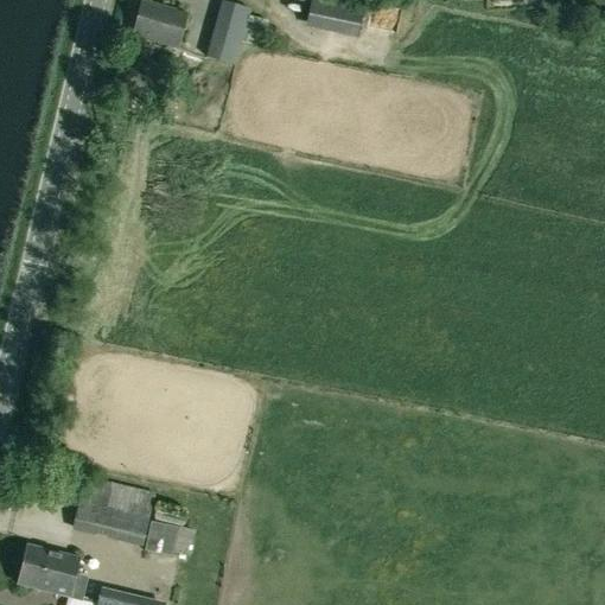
[(140,0),(132,32),(177,46),(190,2),(180,0),(176,0),(173,8),(148,0),(140,0)]
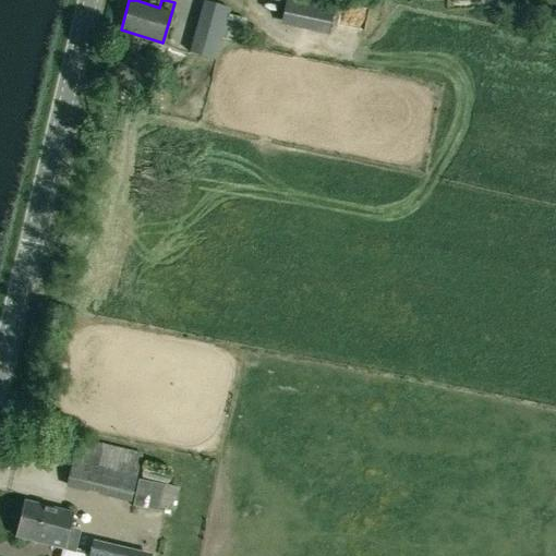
[(215,57),(229,7),(207,0),(204,0),(190,49),(215,57)]
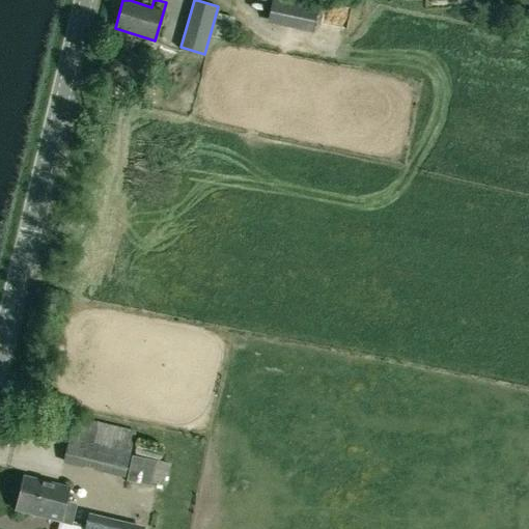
[(321,1),(316,0),(273,0),(269,21),(314,31),(321,1)]
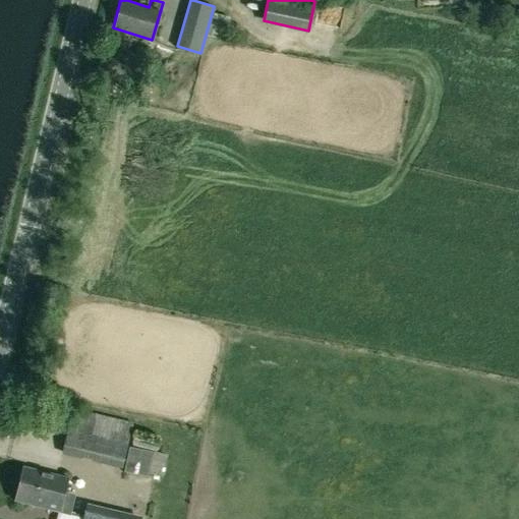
[(151,47),(137,44),(134,54),(148,57),(151,47)]
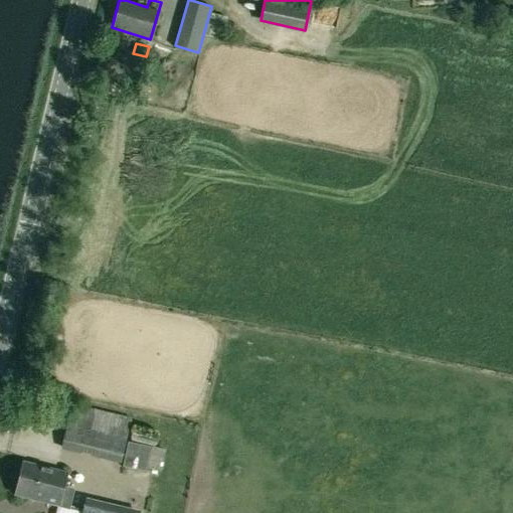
[(131,426),(72,412),(63,449),(122,463),(131,426)]
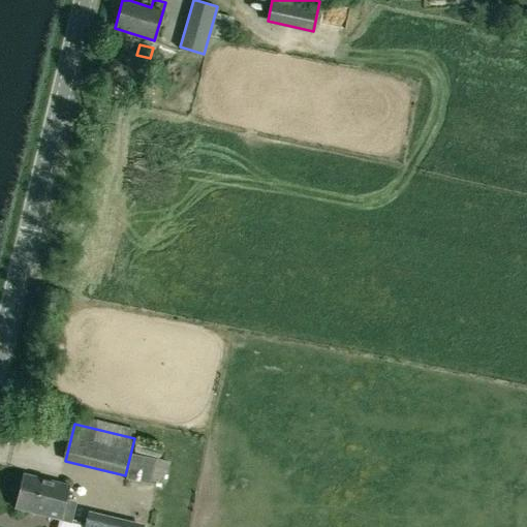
[(171,474),(176,453),(161,448),(156,471),(171,474)]
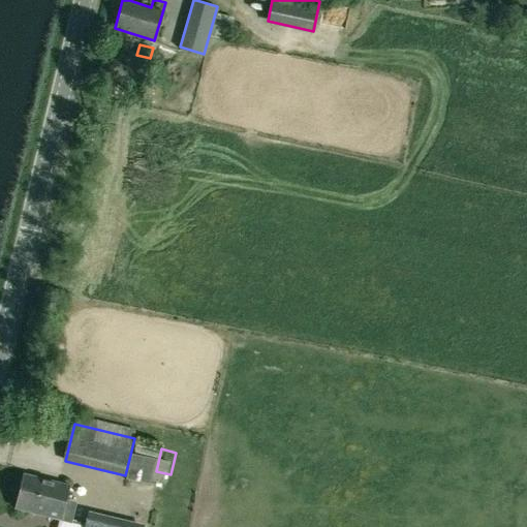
[(130,473),(152,478),(152,477),(156,462),(157,459),(135,453),(130,473)]
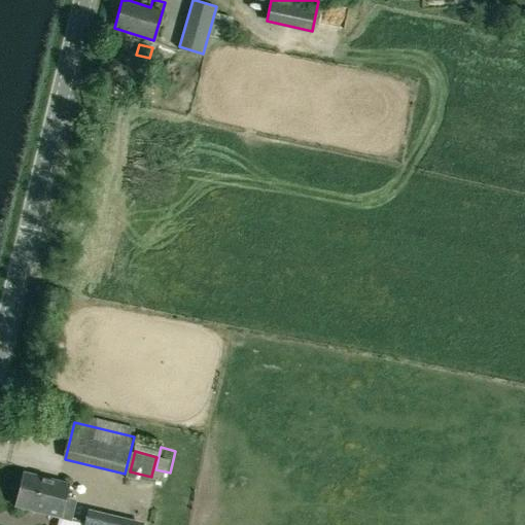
[(71,483),(27,471),(18,505),(62,517),(71,483)]
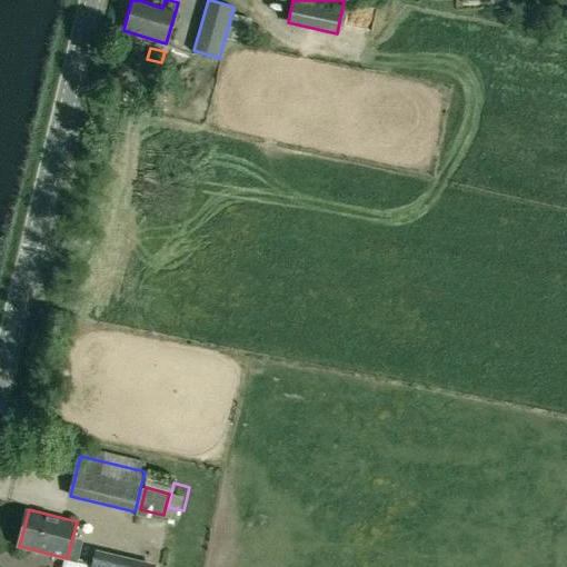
[(155,566),(156,564),(96,548),(92,563),(80,559),(78,566),(155,566)]
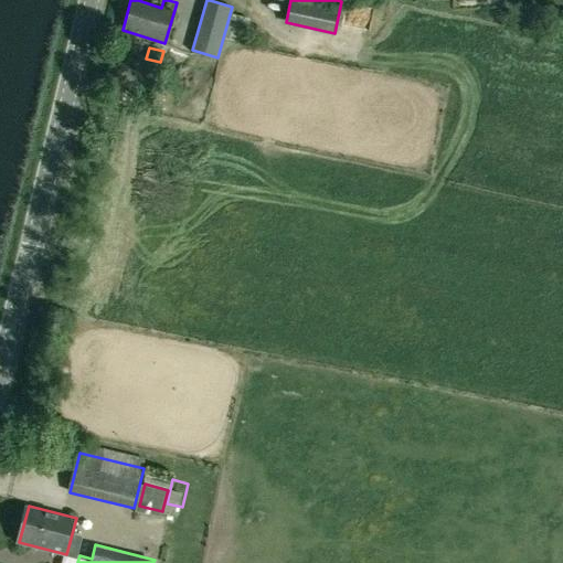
All buildings are outlined.
